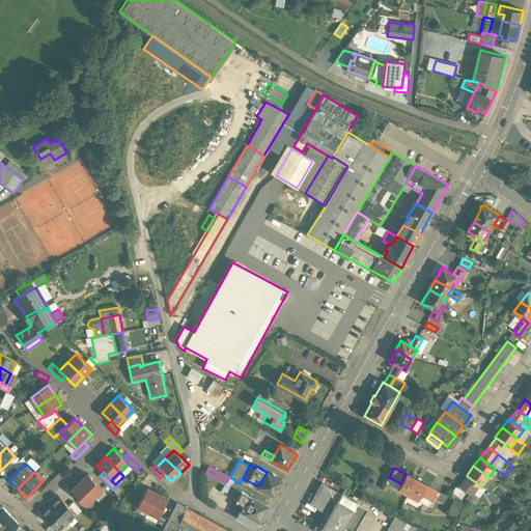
[(267,472),(258,486),(274,495),(281,480),(267,472)]
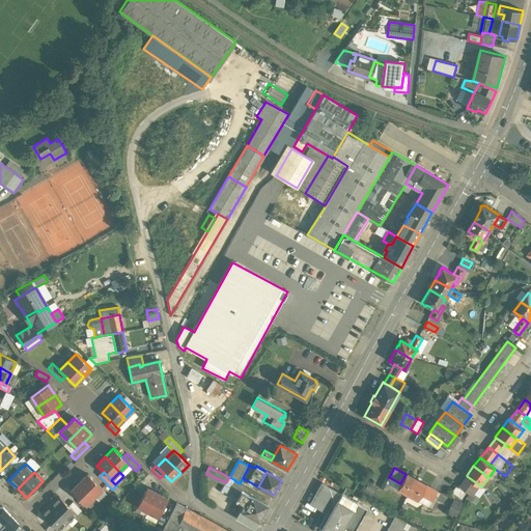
[(416,479),(406,473),(406,474),(400,483),(397,488),(408,495),(416,479)]
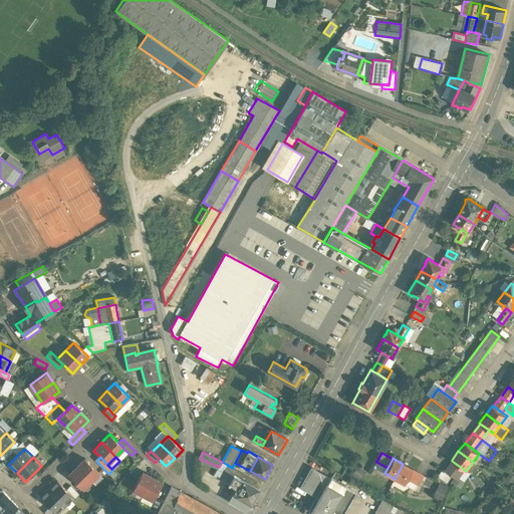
[(99,473),(84,459),(76,467),(90,481),(99,473)]
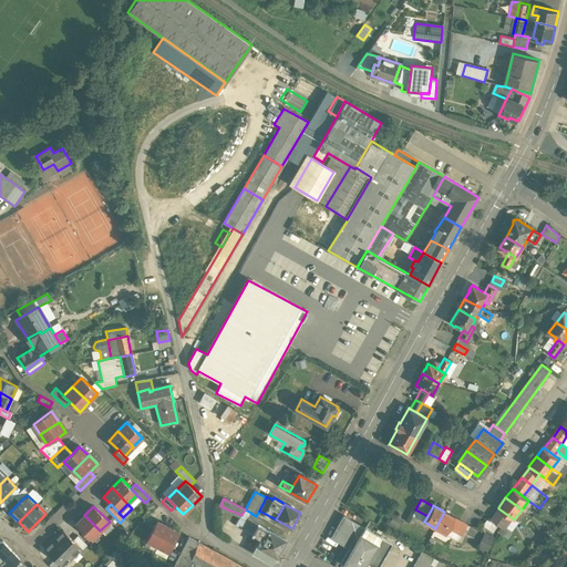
[(514,519),(498,508),(491,519),(501,526),(506,531),(514,519)]
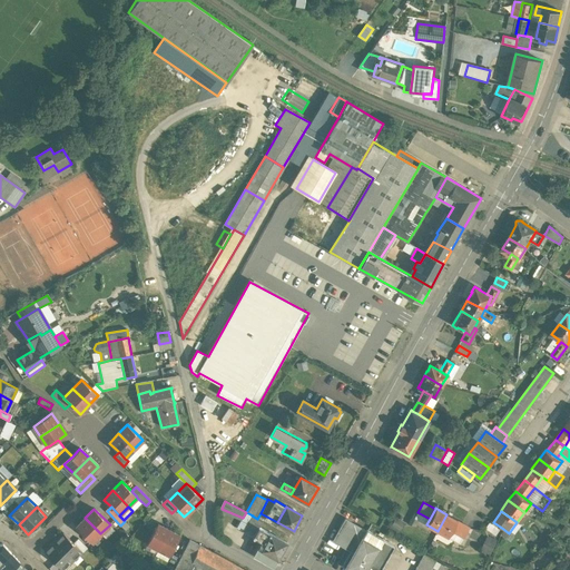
[(243,518),(237,528),(243,531),(252,516),(253,516),(246,512),(243,518)]
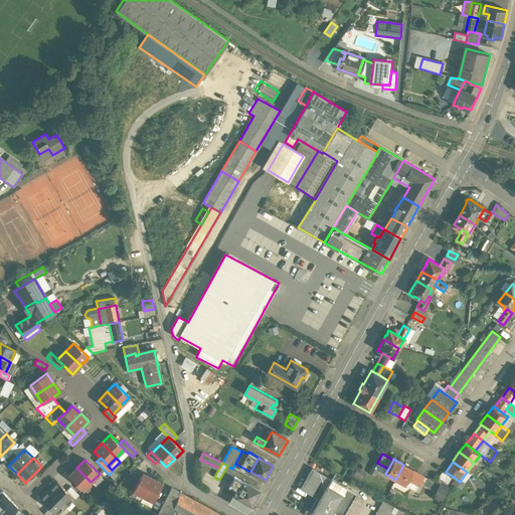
[(413,470),(403,465),(395,480),(404,485),(407,480),(412,471),(413,470)]
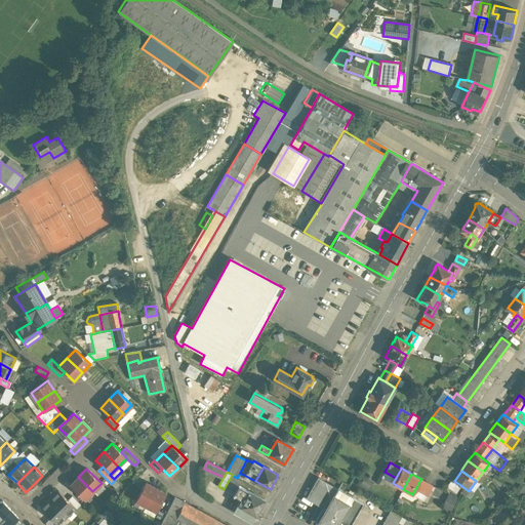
[(232,475),(224,489),(233,494),(234,492),(238,485),(241,480),(237,478),(232,475)]
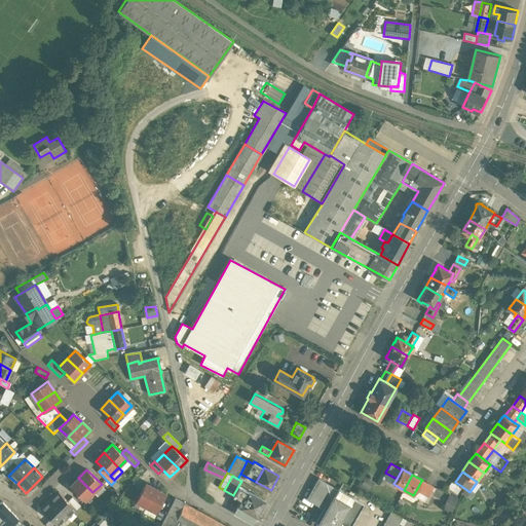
[(92,492),(78,478),(70,486),(84,501),(92,492)]
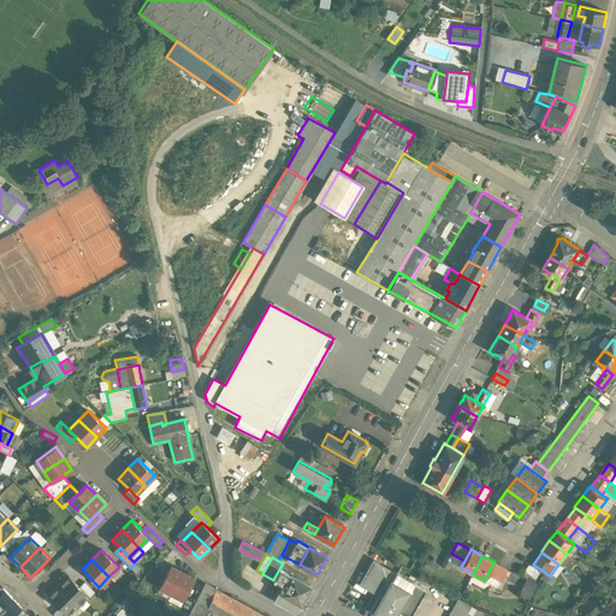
[(396,573),(372,560),(359,585),(378,596),(381,597),(396,573)]
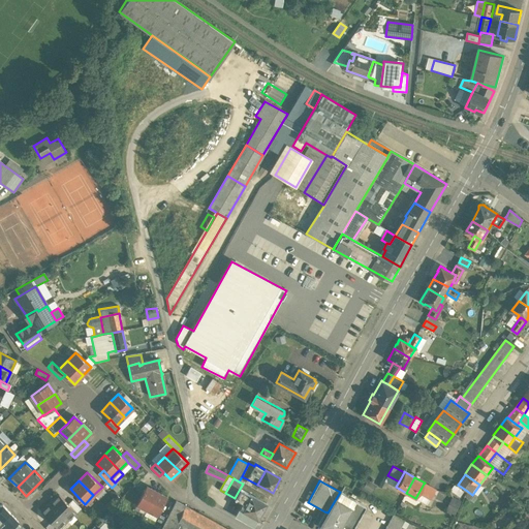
[(435,490),(424,484),(418,493),(430,499),(435,490)]
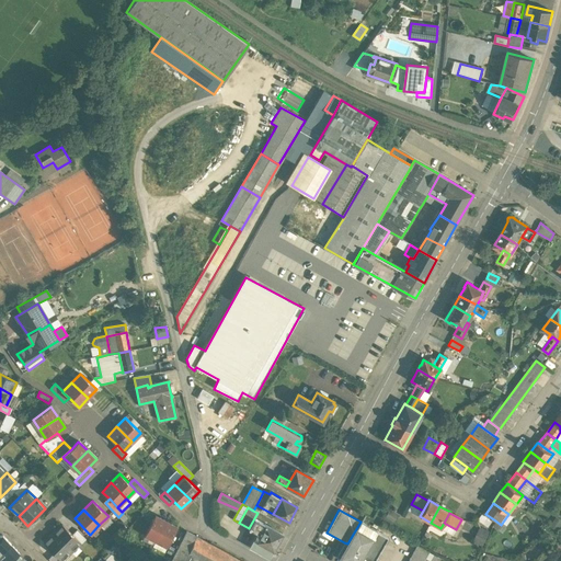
[(167,522),(155,515),(145,535),(156,540),(167,522)]
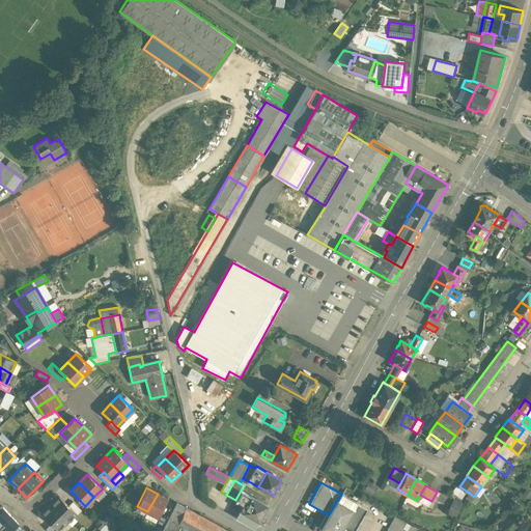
[(241,491),(236,498),(235,500),(243,504),(236,516),(240,519),(252,497),(241,491)]
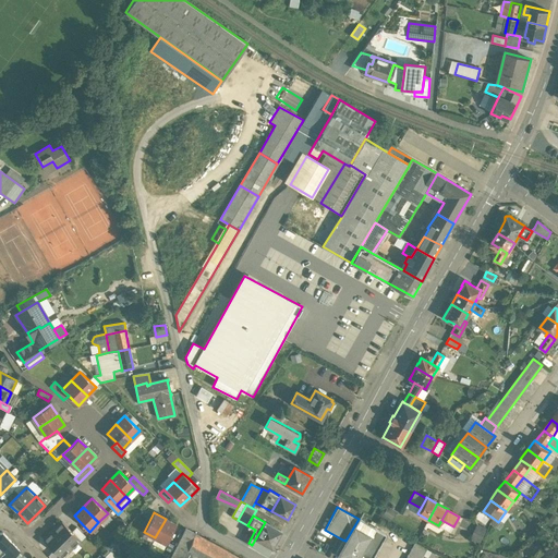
[(557,523),(557,519),(553,516),(547,525),(554,530),(557,523)]
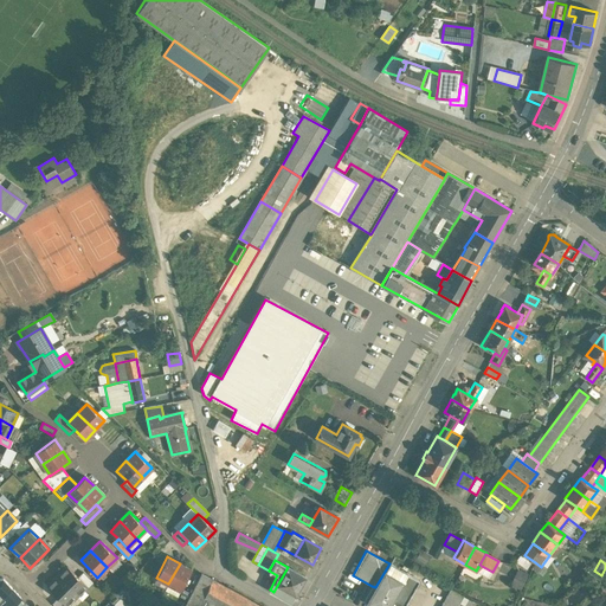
[(180,563),(168,584),(181,591),(192,569),(180,563)]
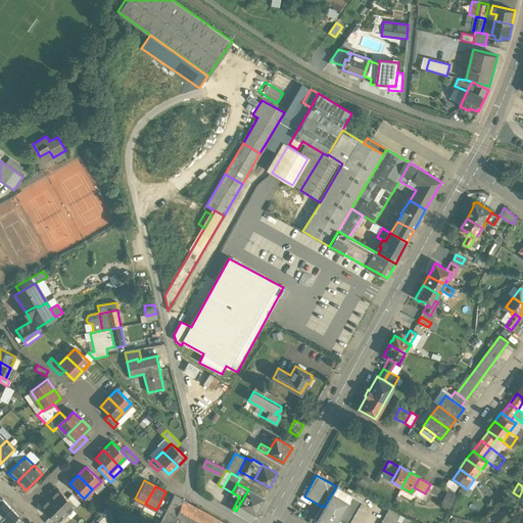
[(334,522),(350,495),(336,486),(324,507),(321,506),(315,518),(315,519),(316,520),(321,522),(334,522)]
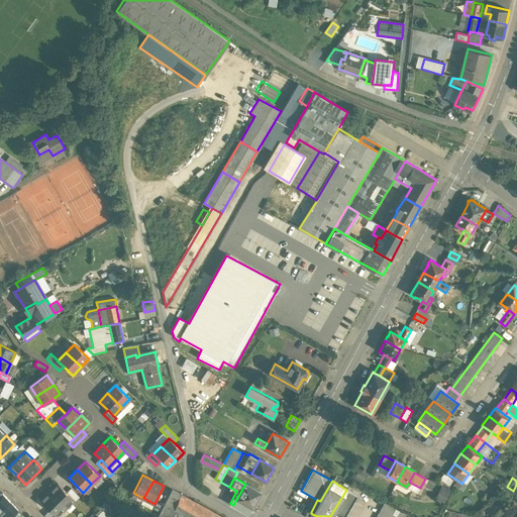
[(58,484),(48,493),(66,509),(74,500),(67,493),(58,484)]
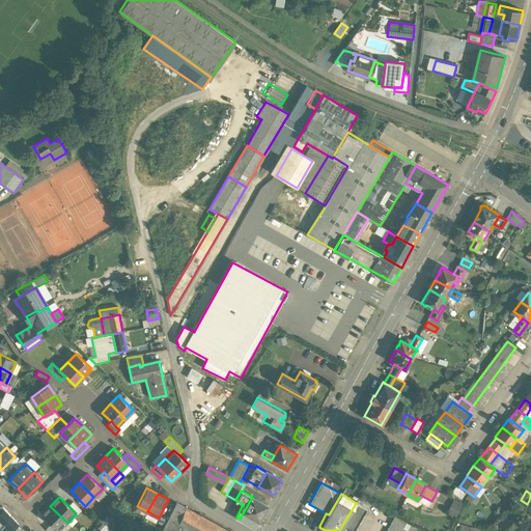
[(268,506),(252,497),(240,519),(255,528),(268,506)]
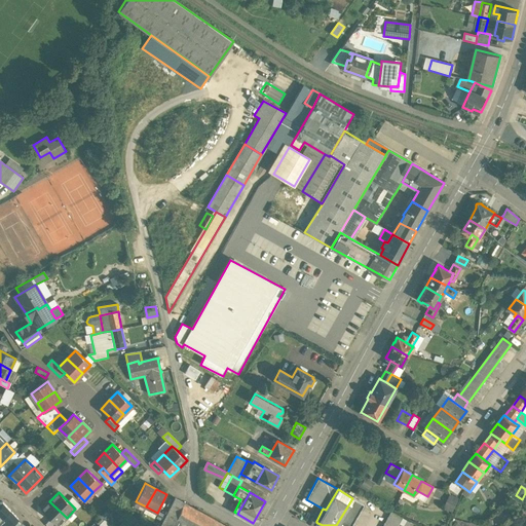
[(445,509),(453,512),(459,498),(451,494),(445,509)]
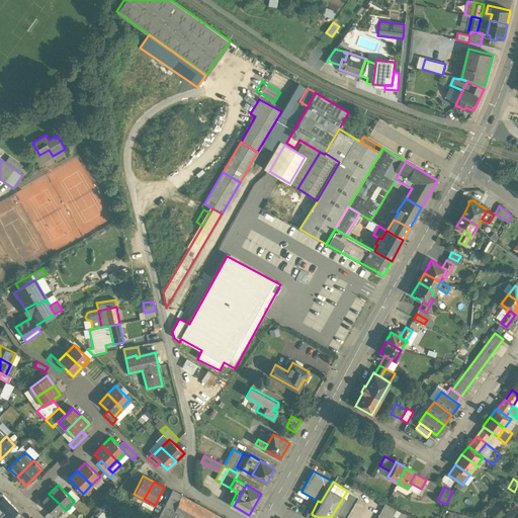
[(79,498),(71,490),(67,494),(74,501),(75,502),(79,498)]
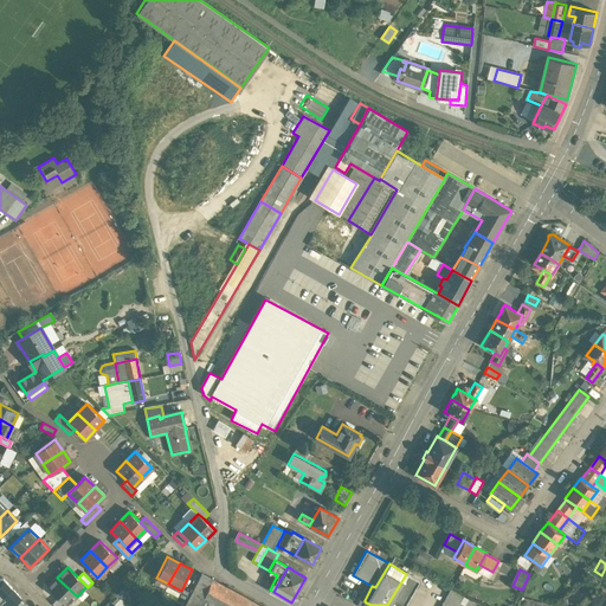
[(201,574),(184,605),(206,605),(207,603),(202,600),(212,579),(201,574)]
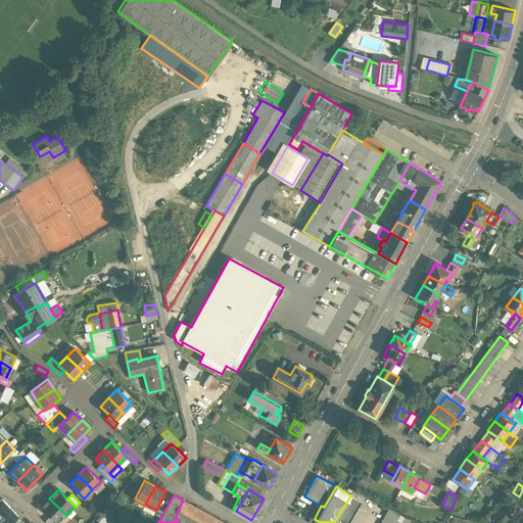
[(350,495),(334,522),(349,522),(362,502),(350,495)]
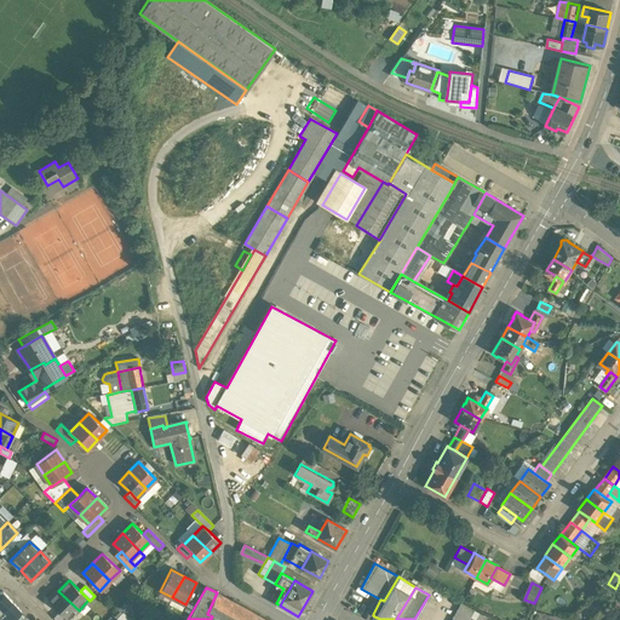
[(68,619),(79,610),(58,591),(49,601),(67,619),(68,619)]
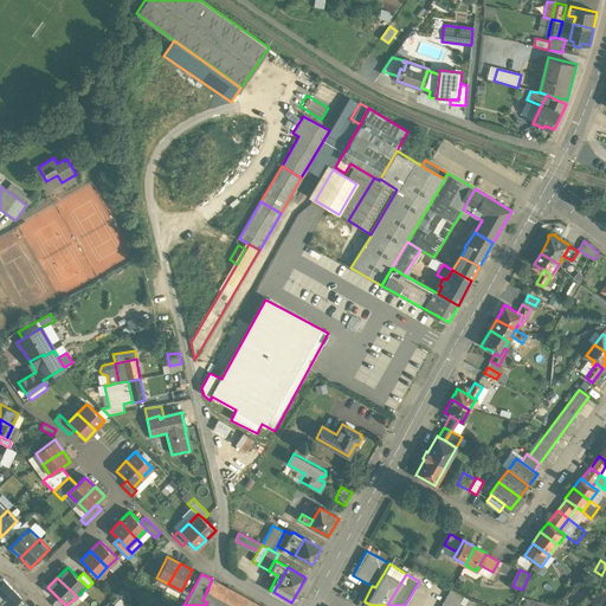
[(0,579),(0,593),(2,597),(11,588),(2,579),(0,579)]
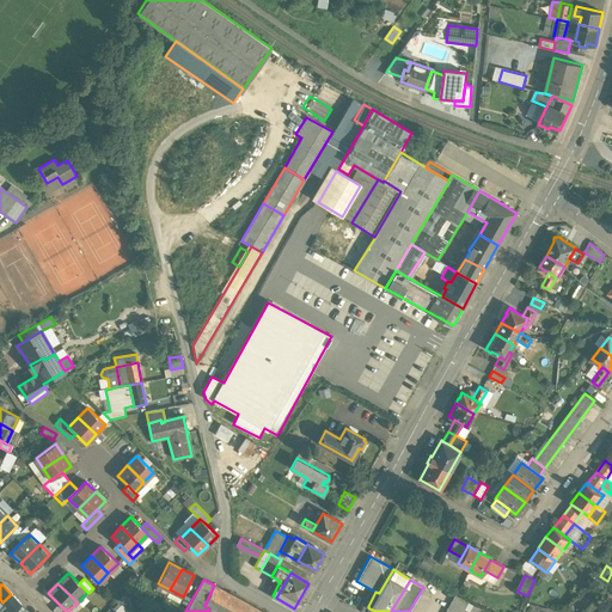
[(262,611),(259,611),(214,585),(204,606),(209,609),(214,611),(262,611)]
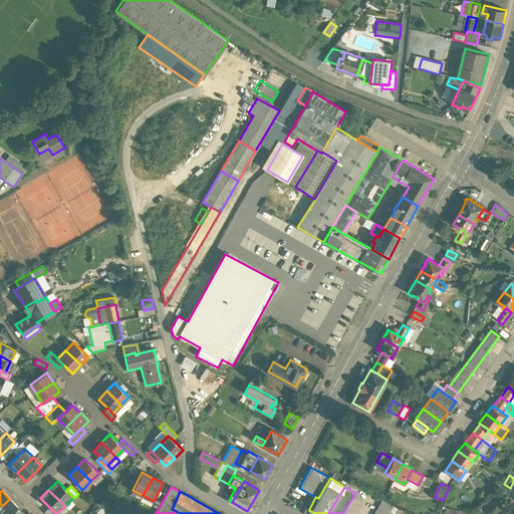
[(5,509),(0,513),(11,513),(16,509),(18,508),(10,499),(9,499),(2,506),(5,509)]
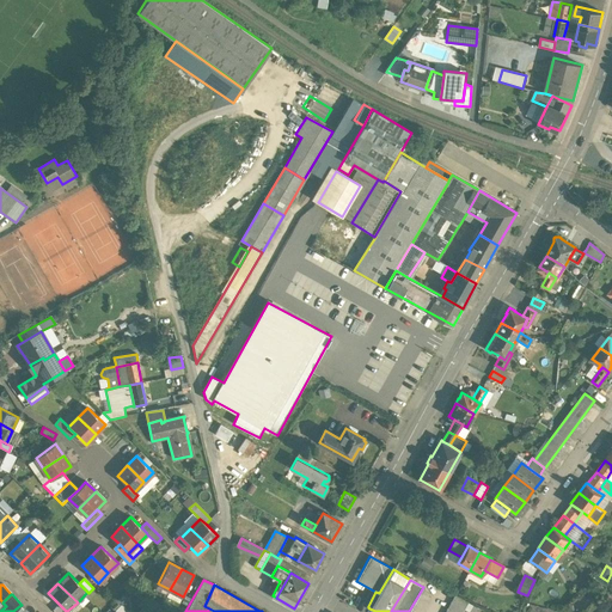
[(456,595),(445,611),(461,611),(464,609),(467,603),(456,595)]
